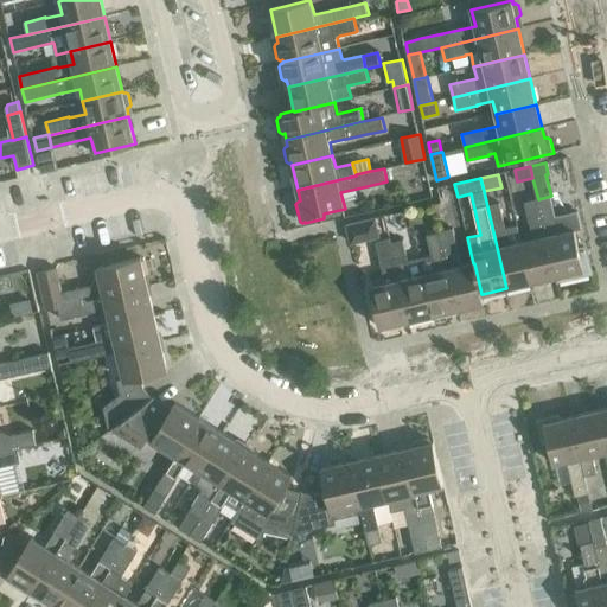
[(556,217),(551,196),(538,199),(556,276),(566,274),(567,279),(590,274),(592,272),(587,249),(585,248),(580,249),(575,231),(582,230),(579,211),(556,217)]
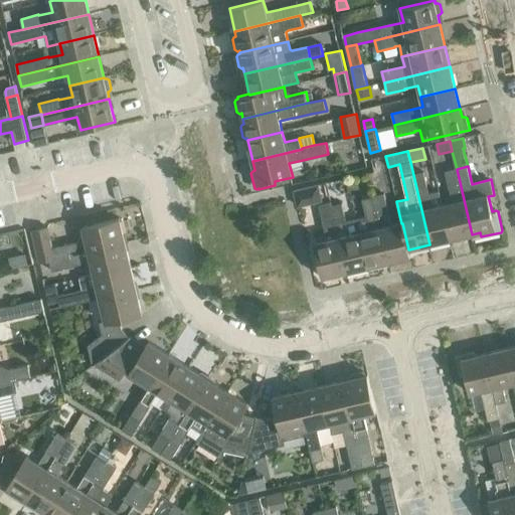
[(453,202),(443,205),(451,239),(472,234),(457,169),(446,171),(450,189),(453,202)]
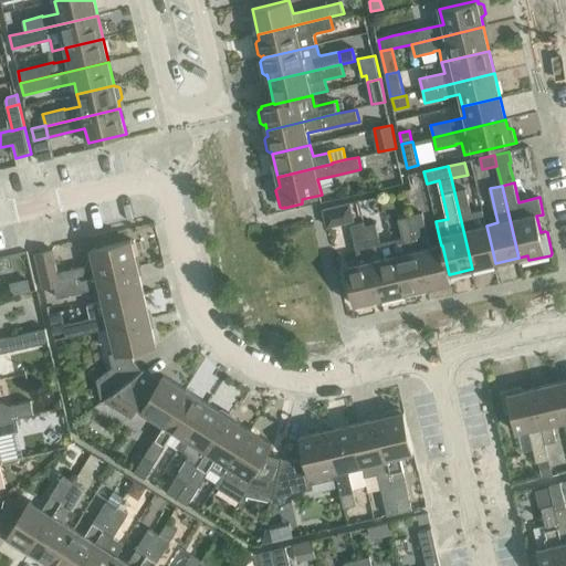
[(467,189),(454,192),(472,269),(495,263),(486,226),(483,210),(471,213),(467,189)]
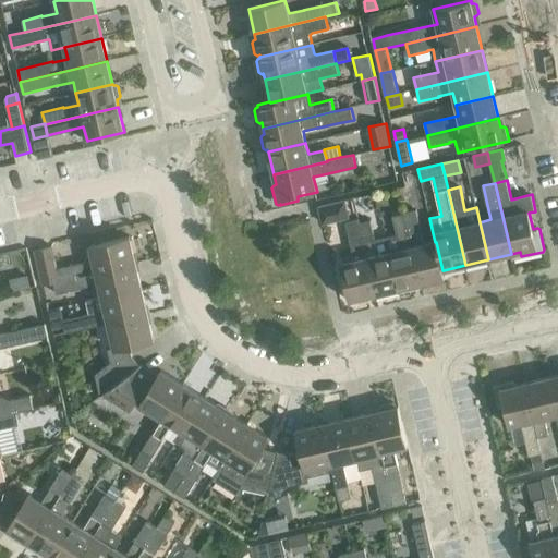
[(346,201),(319,206),(323,223),(350,217),(346,201)]
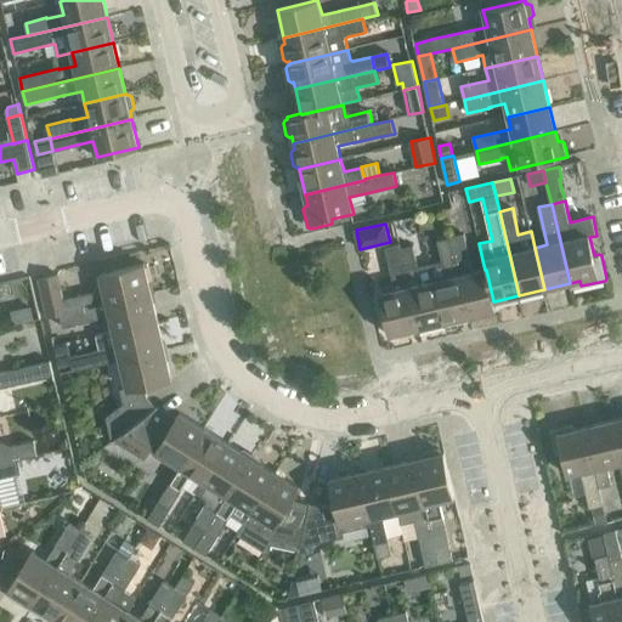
[(464,235),(451,237),(470,317),(496,311),(495,301),(493,301),(486,270),(485,270),(473,272),(469,255),(465,237),(464,235)]
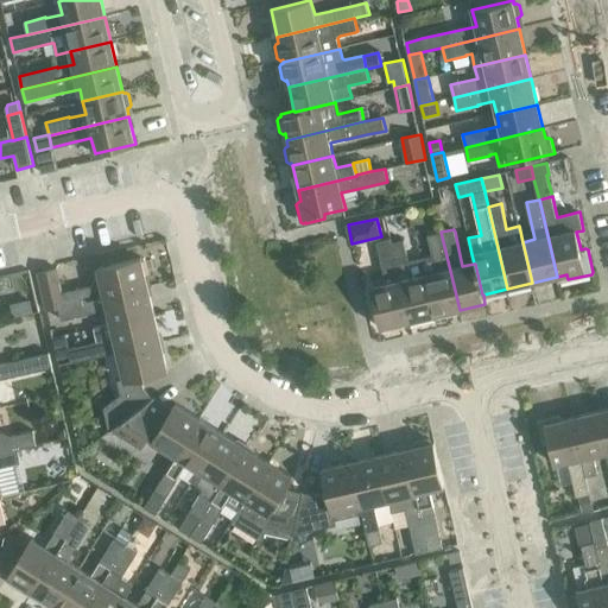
[(434,255),(420,259),(435,316),(460,310),(441,232),(429,235),(434,255)]
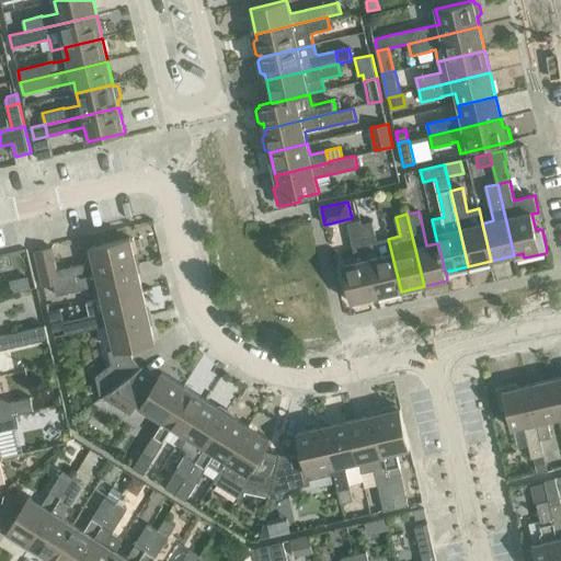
[(357,262),(343,265),(352,302),(378,297),(361,225),(362,225),(361,220),(347,224),(353,247),(354,247),(357,262)]
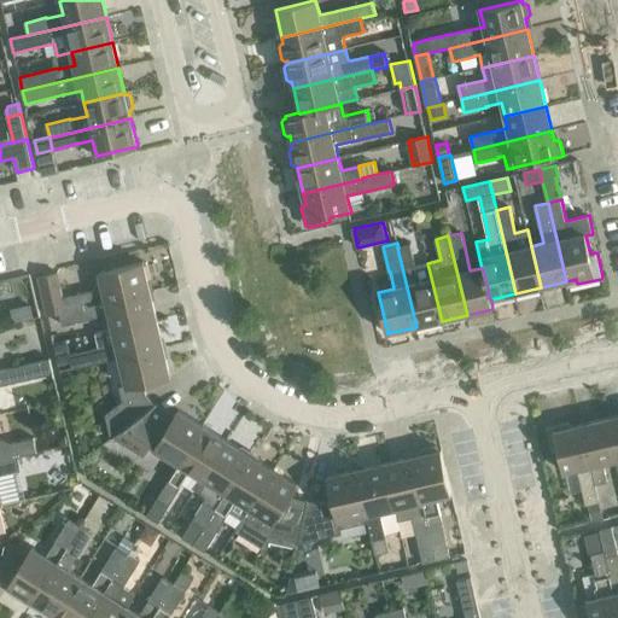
[(398,248),(397,248),(417,327),(442,321),(427,263),(415,266),(410,245),(398,248)]
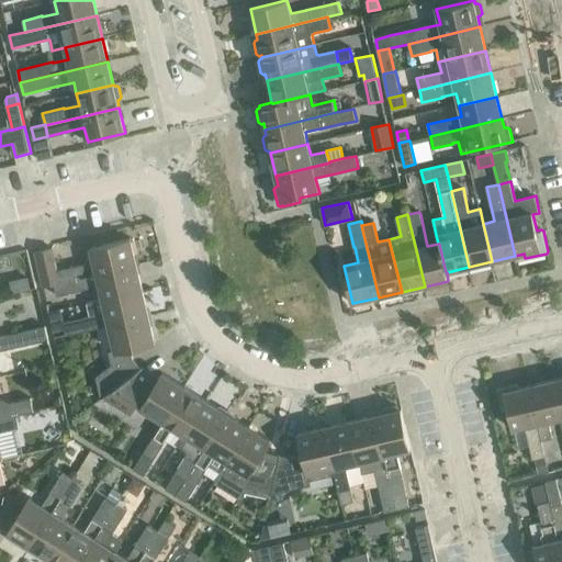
[(47,250),(36,253),(45,287),(55,284),(136,265),(131,240),(92,249),(96,260),(86,262),(87,265),(53,273),(47,250)]
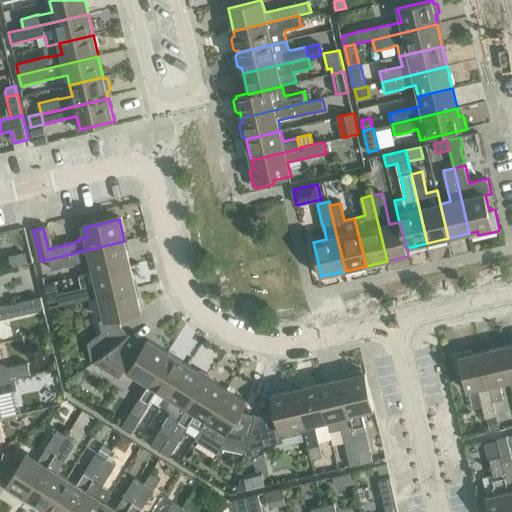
[(124,241),(50,259),(53,269),(91,260),(94,273),(130,265),(124,241)]
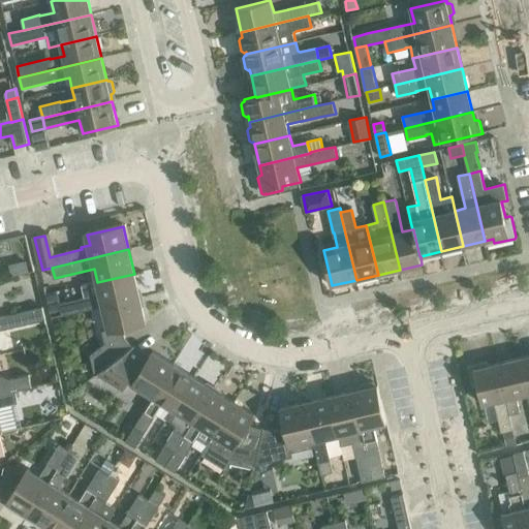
[(27,260),(9,265),(12,275),(29,272),(27,260)]
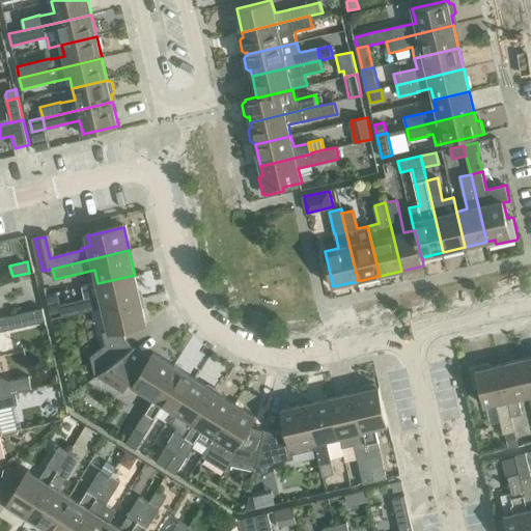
[(86,300),(61,306),(64,316),(104,307),(140,299),(135,275),(98,283),(83,286),(86,300)]
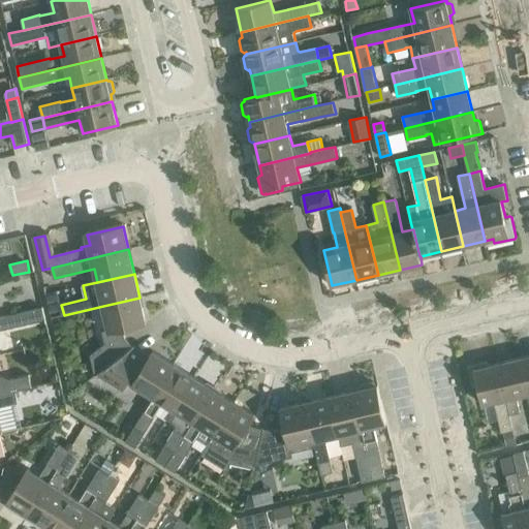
[(105,345),(92,355),(96,374),(132,347),(125,337),(123,331),(123,327),(145,321),(139,298),(103,306),(110,331),(103,333),(106,345),(105,345)]
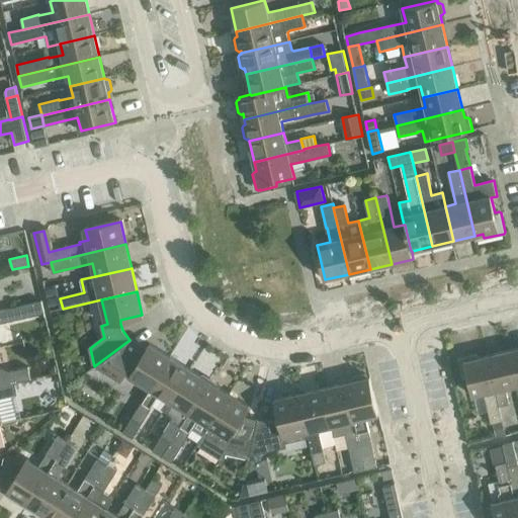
[(0,322),(45,313),(41,303),(6,311),(0,311),(0,322)]
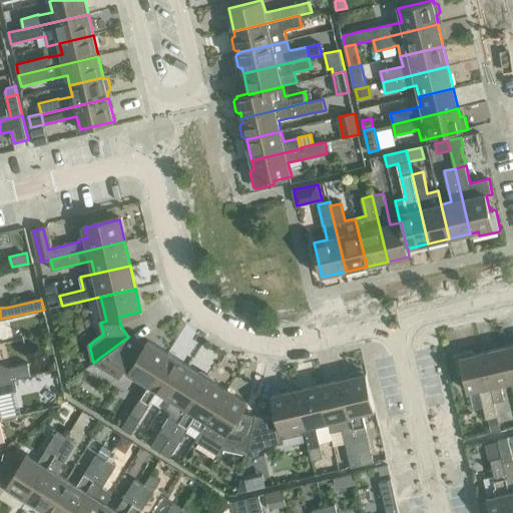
[(128,337),(93,363),(119,379),(125,369),(132,372),(131,373),(149,384),(167,355),(149,344),(144,352),(135,346),(129,338),(128,337)]
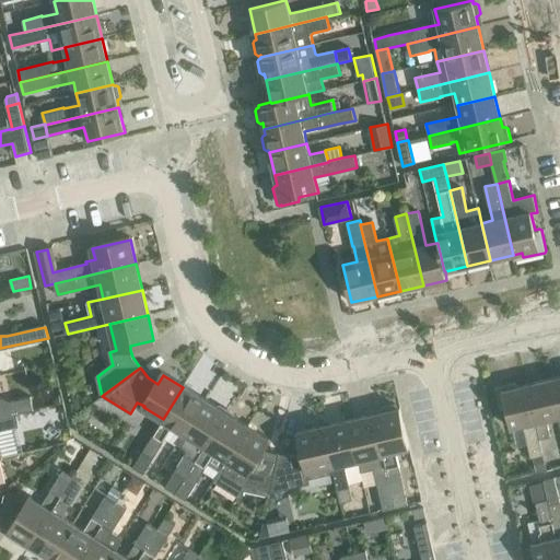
[(559,376),(549,380),(558,417),(559,416),(559,376)]
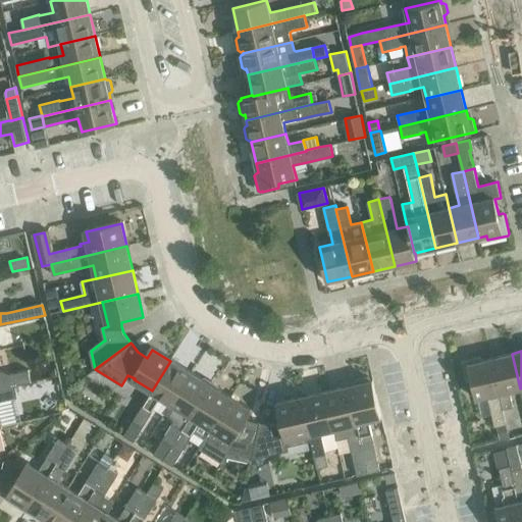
[(512,354),(490,359),(503,410),(514,407),(510,392),(520,388),(512,354)]
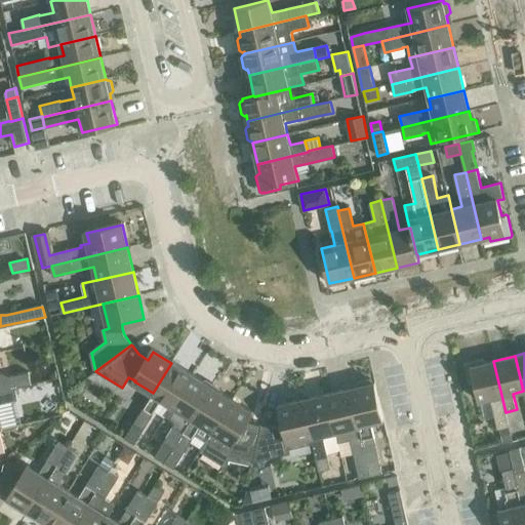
[(483,359),(463,363),(469,385),(475,384),(479,401),(490,399),(497,430),(499,430),(509,427),(510,427),(506,412),(493,361),(486,363),(483,359)]
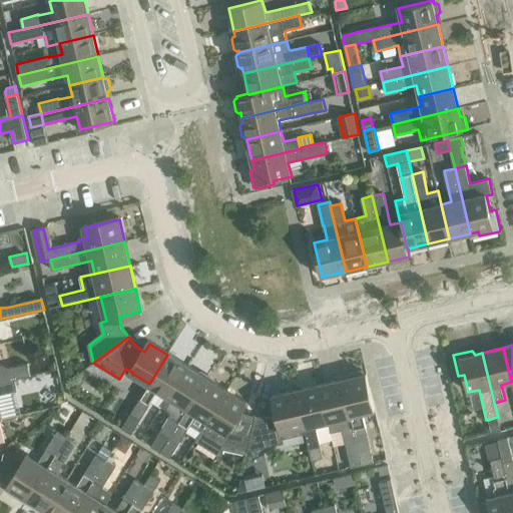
[(150,385),(132,414),(141,419),(159,390),(169,396),(187,367),(167,355),(149,384),(150,385)]
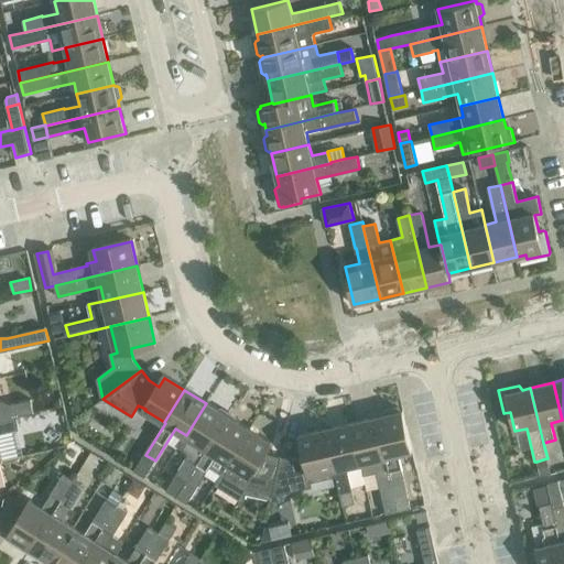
[(0,420),(17,416),(34,412),(31,401),(12,405),(0,400),(0,420)]
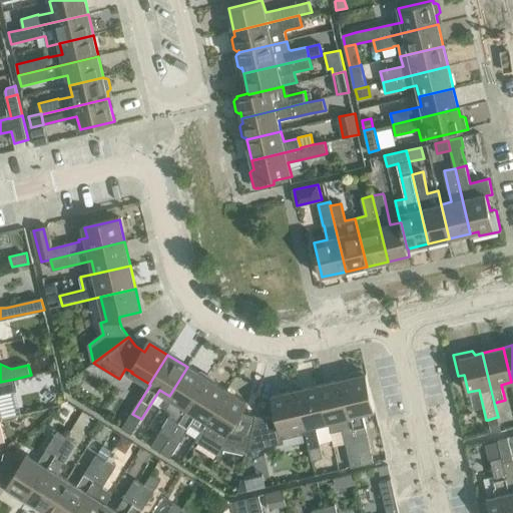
[(173,413),(161,432),(170,437),(206,379),(187,367),(169,396),(162,406),(173,413)]
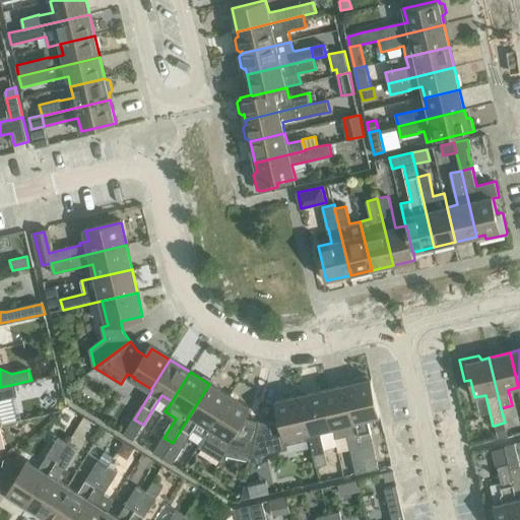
[(355,382),(347,384),(365,460),(368,471),(380,469),(368,419),(381,416),(372,379),(370,379),(369,377),(367,376),(356,378),(355,380),(355,382)]
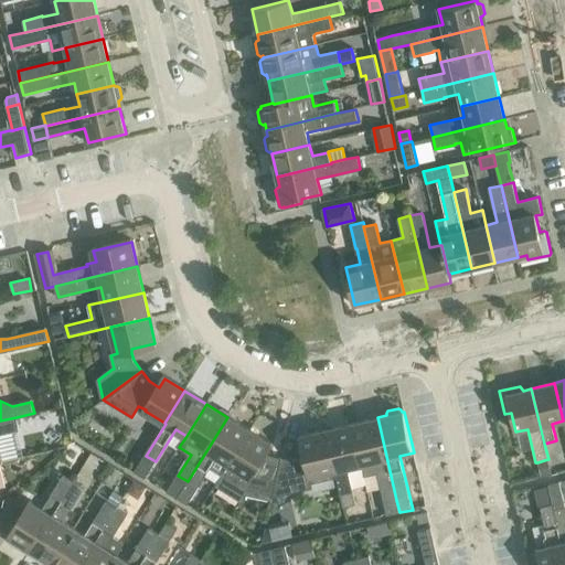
[(0,461),(2,461),(0,452),(0,434),(3,434),(19,429),(17,417),(0,420),(0,461)]
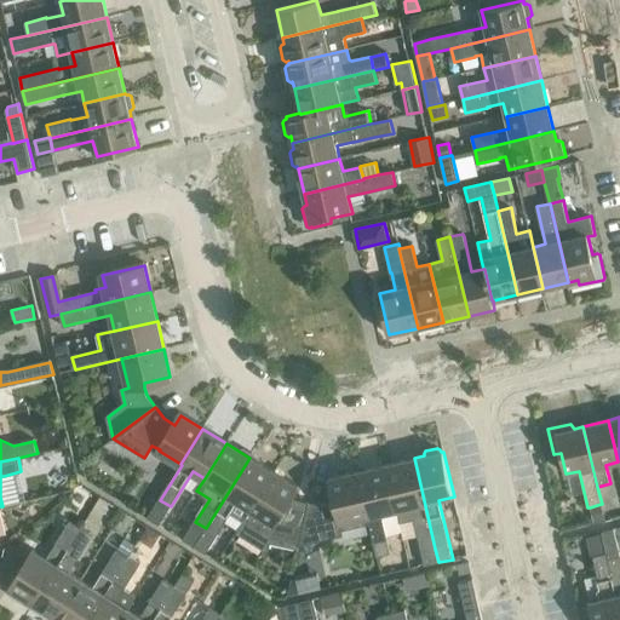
[(250,458),(206,528),(217,535),(231,514),(242,520),(244,521),(273,472),(250,458)]
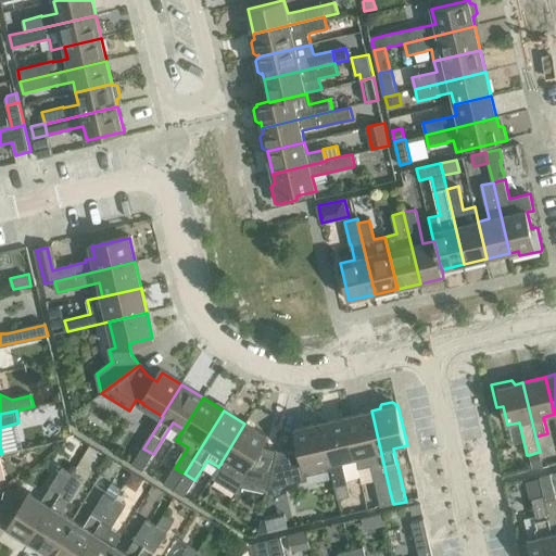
[(371,411),(346,417),(356,462),(358,469),(371,466),(378,494),(390,492),(371,411)]
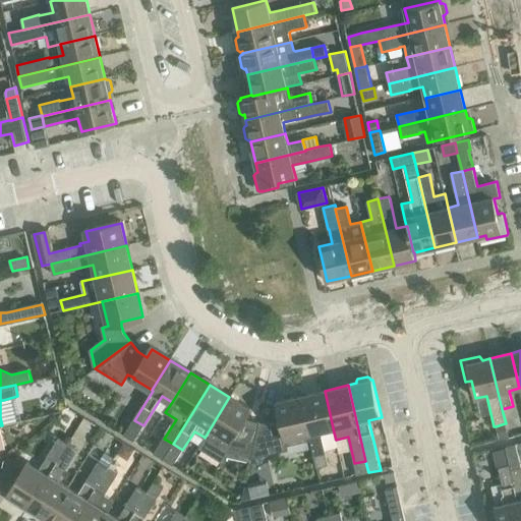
[(325,391),(300,396),(310,438),(311,438),(319,468),(330,465),(323,435),(334,432),(325,391)]
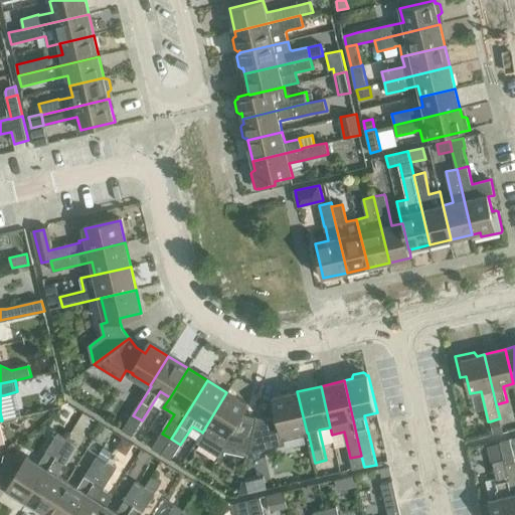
[(256,421),(249,453),(279,446),(284,439),(307,433),(297,391),(274,397),(278,416),(267,419),(258,418),(256,421)]
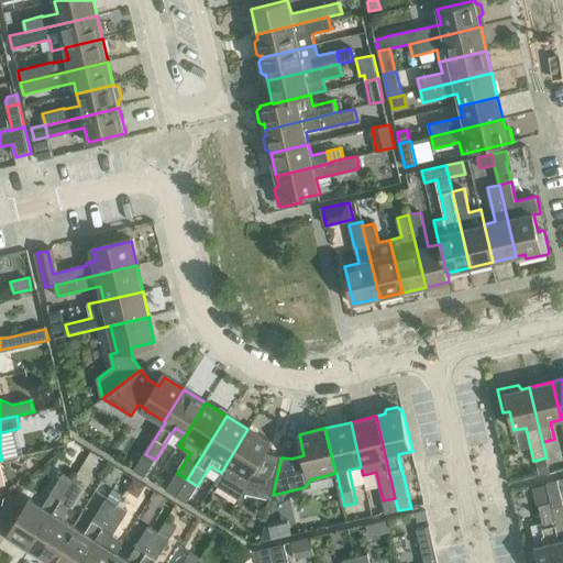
[(220,472),(213,483),(238,497),(243,499),(245,492),(273,498),(273,495),(280,461),(282,457),(262,453),(268,441),(267,441),(247,429),(221,473),(220,472)]
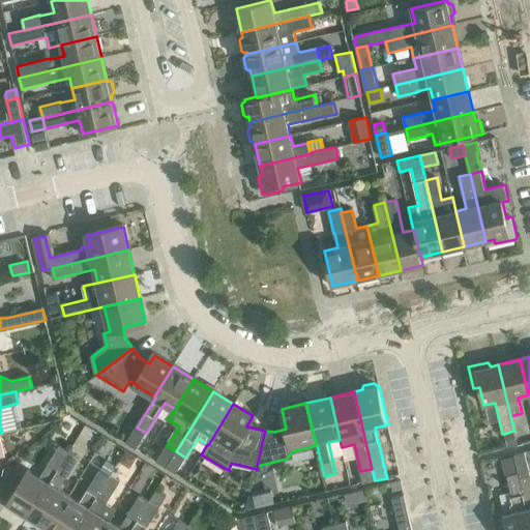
[(137,428),(128,442),(137,447),(146,433),(137,428)]
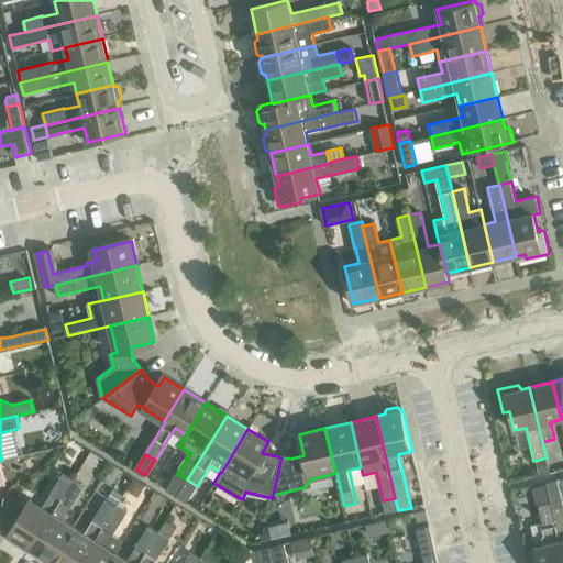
[(545,457),(536,461),(539,474),(549,472),(545,457)]
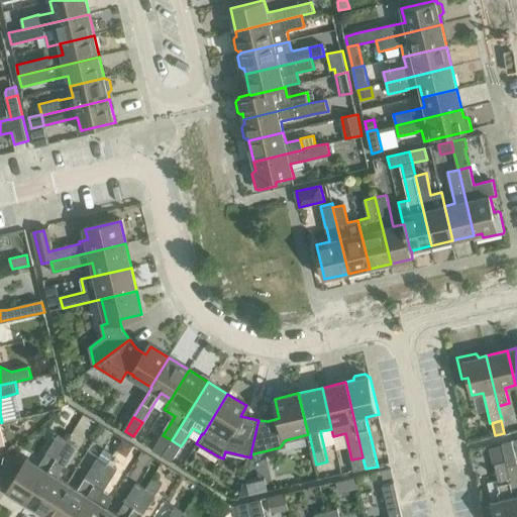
[(27,457),(7,491),(8,492),(8,491),(9,492),(8,494),(9,496),(17,501),(19,501),(20,499),(28,504),(68,440),(59,434),(57,437),(46,452),(46,453),(39,466),(34,461),(27,457)]
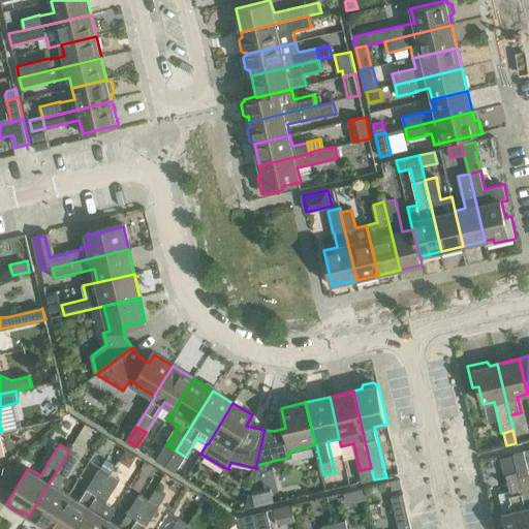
[(166,445),(157,460),(166,466),(176,450),(166,445)]
